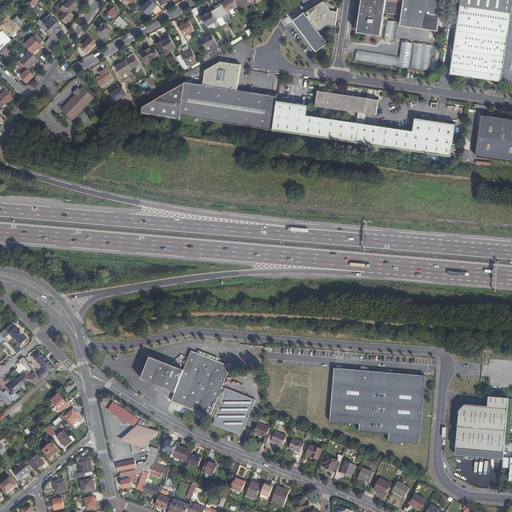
[(31,9),(39,0),(33,0),(28,6),(31,9)]
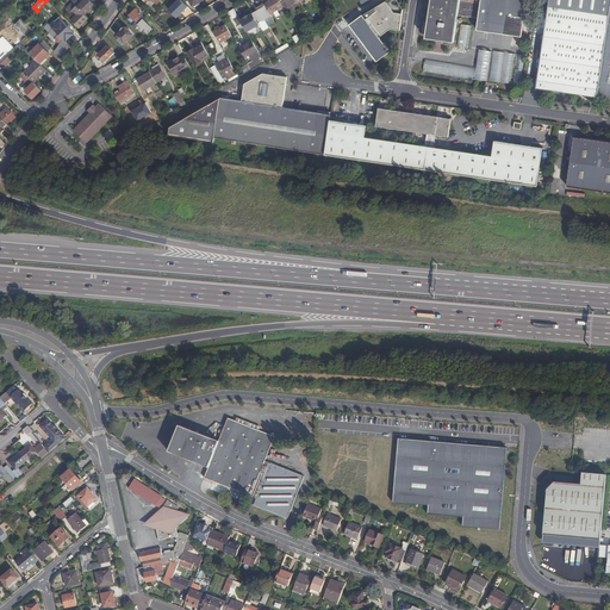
[(89,0),(86,0),(83,2),(79,7),(86,14),(95,5),(89,0)]
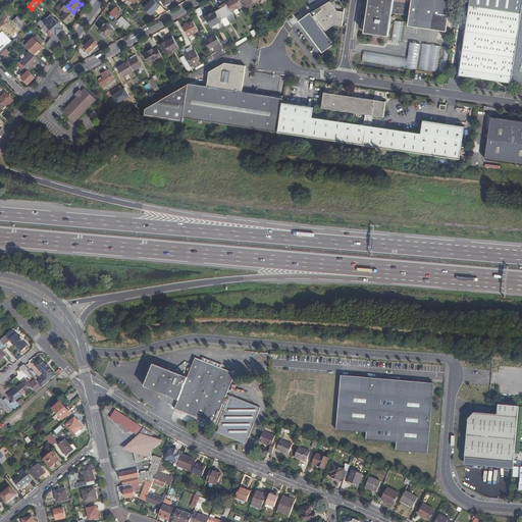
[(161,5),(155,0),(152,0),(145,7),(152,14),(161,5)]
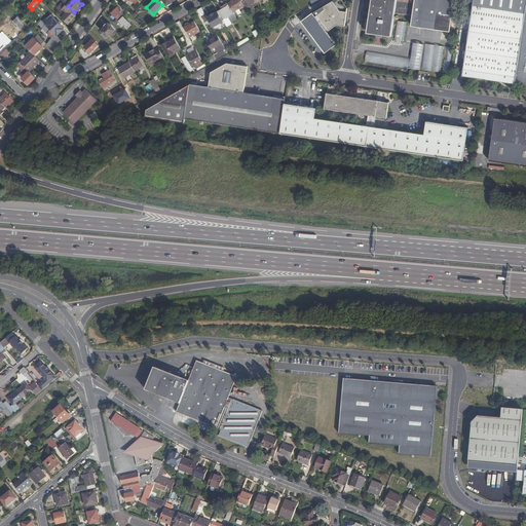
[(242,6),(245,5),(241,0),(232,0),(231,1),(231,2),(229,3),(230,5),(233,11),(239,7),(240,9),(243,7),(242,6)]
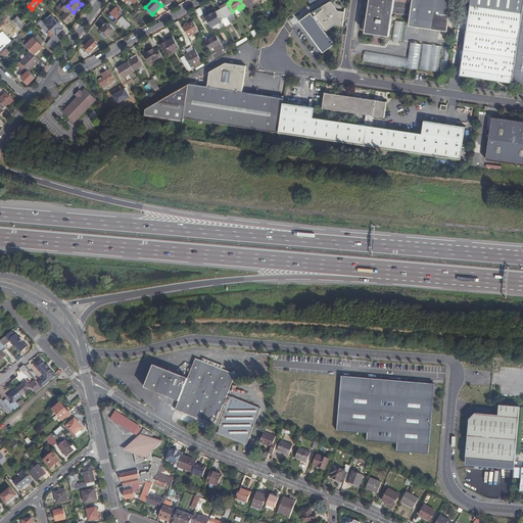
[(246,10),(256,4),(256,3),(254,0),(240,0),(243,5),(246,10)]
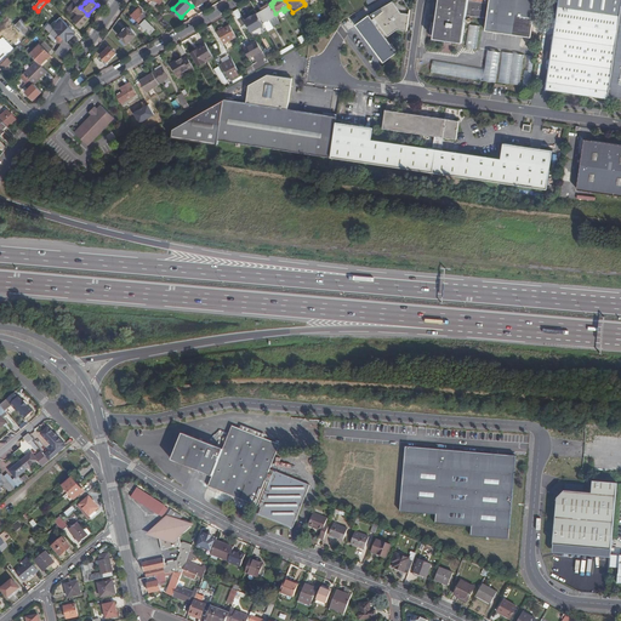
[(396,30),(408,32),(411,7),(405,0),(394,0),(372,13),(388,35),(396,30)]
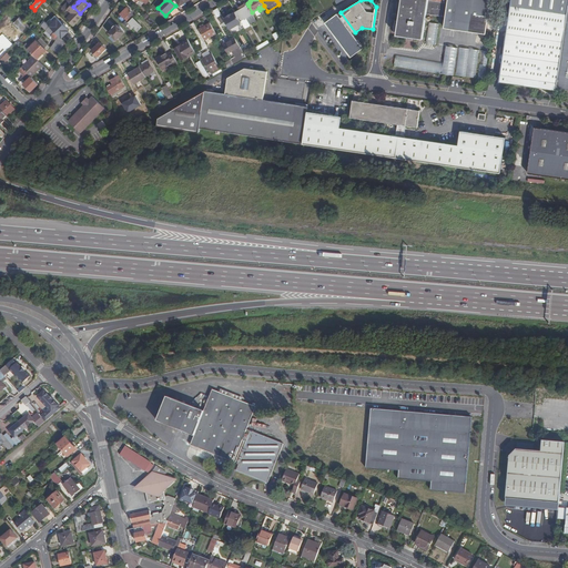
[(486,34),(490,0),(426,0),(425,0),(424,0),(424,1),(421,1),(419,0),(416,0),(415,0),(404,0),(404,2),(406,3),(405,6),(404,6),(404,8),(405,9),(405,11),(403,11),(403,13),(404,14),(404,16),(402,17),(402,18),(403,19),(403,22),(395,21),(395,23),(394,24),(393,28),(394,29),(394,31),(409,34),(408,38),(414,38),(415,34),(421,36),(422,29),(421,28),(421,26),(422,26),(423,19),(422,18),(423,14),(446,18),(444,28),(486,34)]
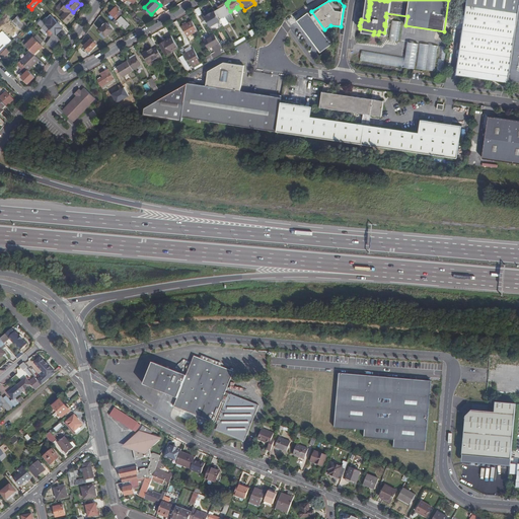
[(518,0),(467,0),(456,74),(508,82),(508,80),(518,6),(518,0)]
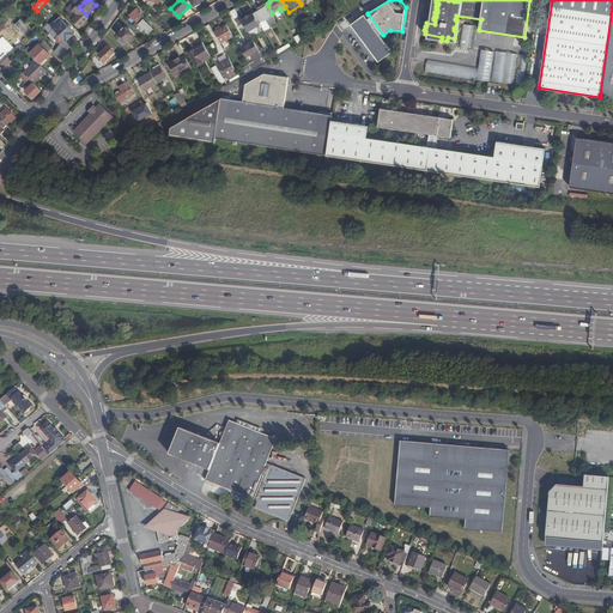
[(80,26),(90,18),(86,14),(79,7),(74,1),(68,7),(73,12),(76,10),(79,14),(73,20),(80,26)]
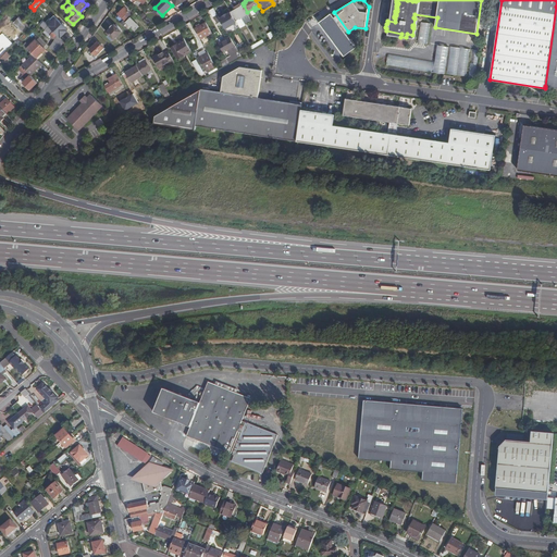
[(240,27),(252,21),(247,12),(244,5),(236,10),(232,12),(237,22),(240,27)]
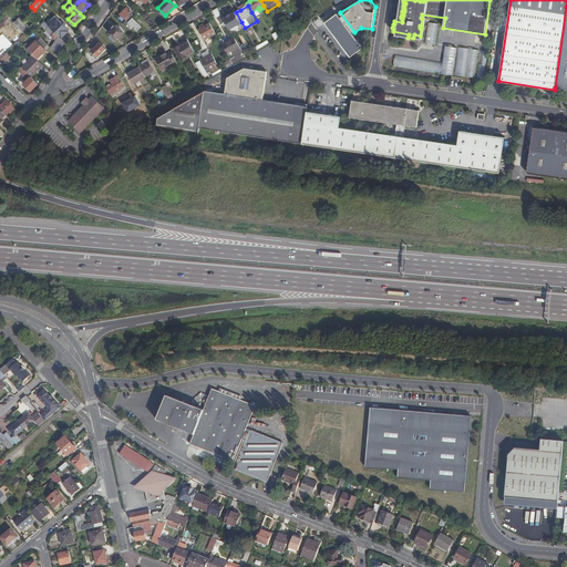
[(120,12),(125,21),(129,18),(126,16),(131,11),(127,7),(120,12)]
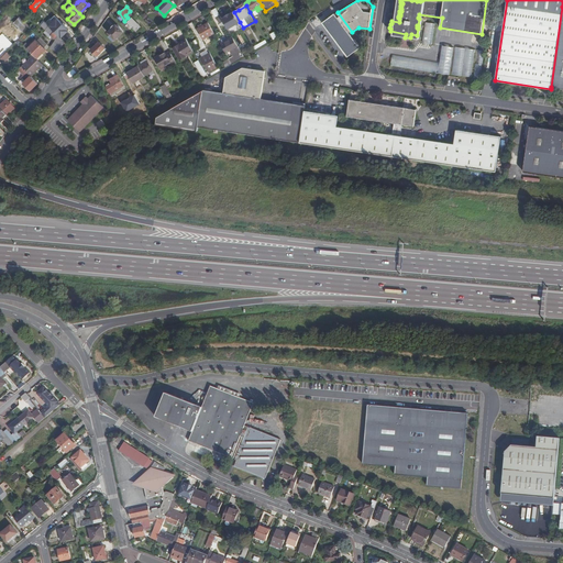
[(562,7),(551,87),(562,88),(562,7)]
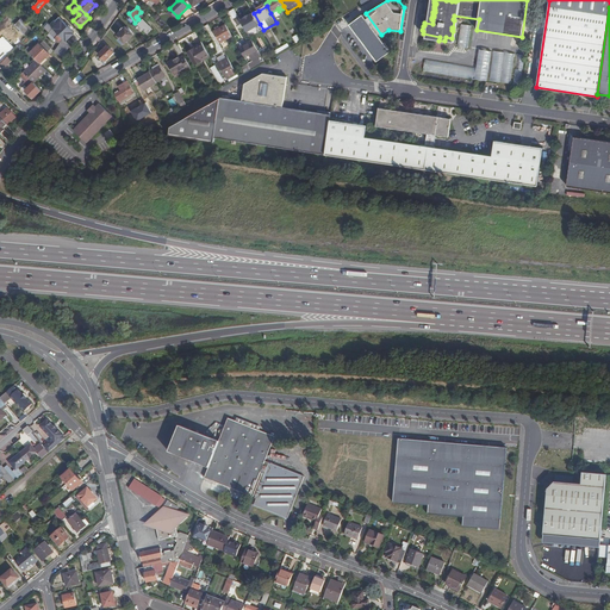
[(248,31),(260,24),(254,13),(249,16),(246,17),(241,20),(243,23),(248,31)]
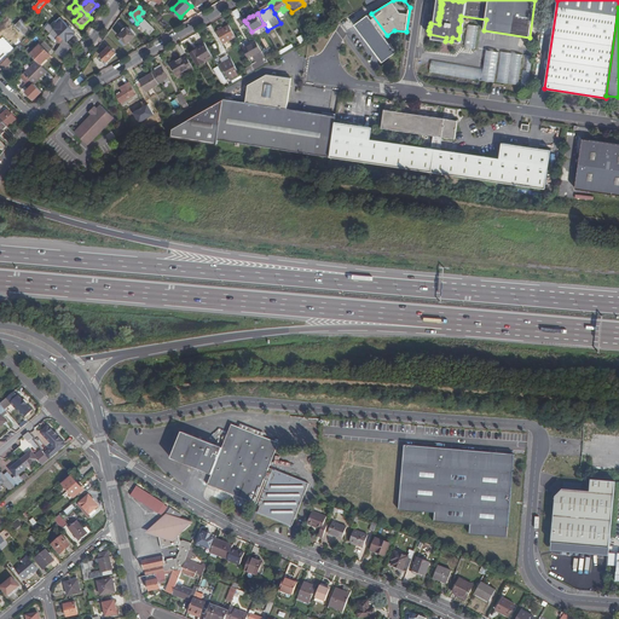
[(395,52),(369,16),(356,24),(382,62),(395,52)]
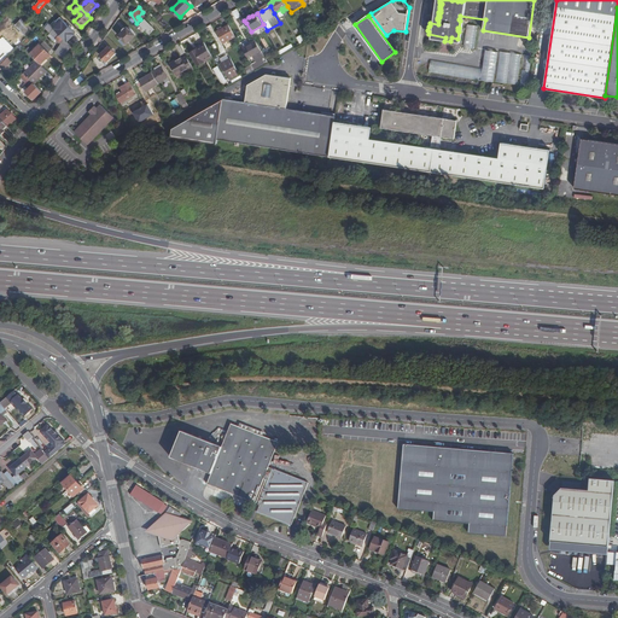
[(155,29),(145,19),(140,24),(150,34),(155,29)]
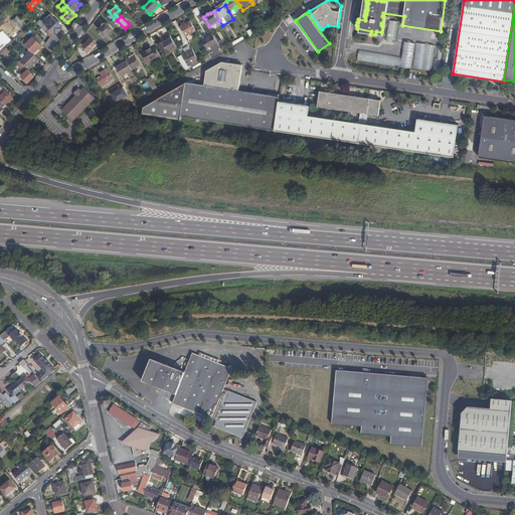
[(186,36),(196,30),(191,20),(180,27),(186,36)]
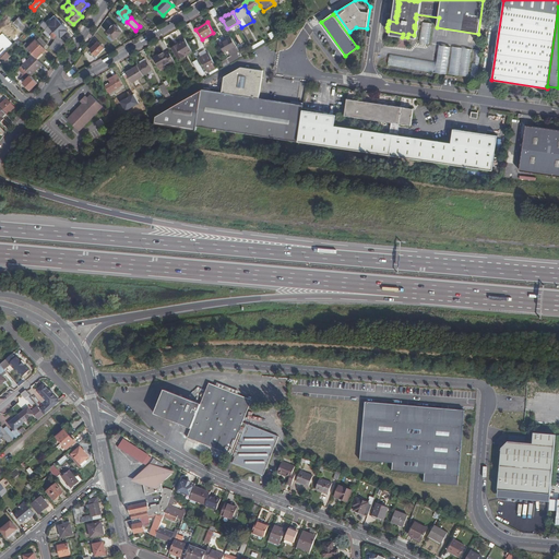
[(62,23),(55,31),(61,37),(69,30),(62,23)]
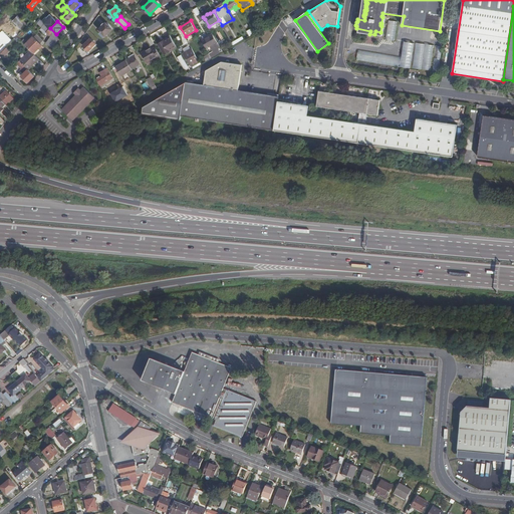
[(397,22),(389,21),(386,40),(395,41),(397,22)]
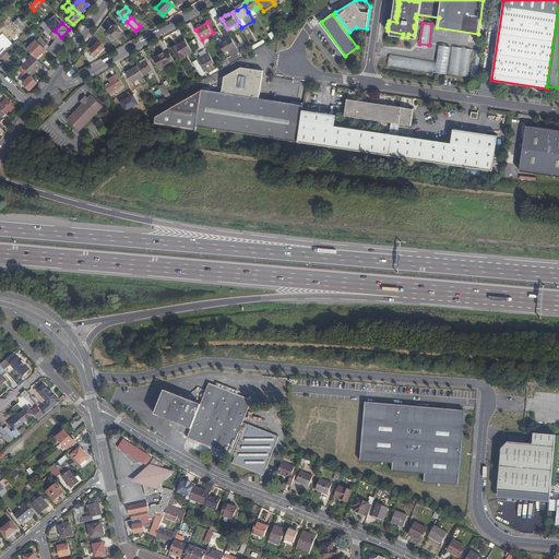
[(109,33),(107,35),(111,39),(114,38),(115,38),(122,32),(116,24),(108,32),(109,33)]
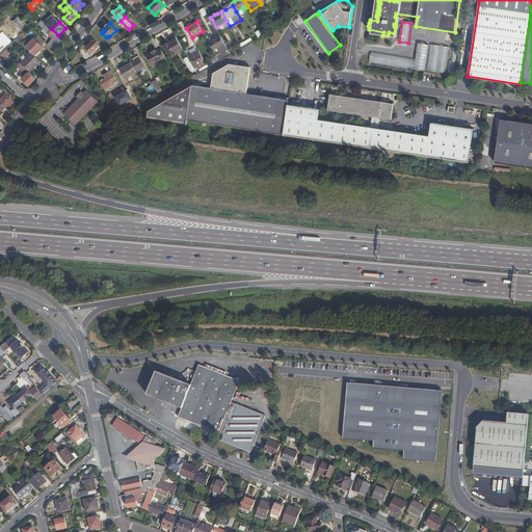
[(54,49),(61,40),(58,35),(52,29),(47,25),(44,28),(52,36),(53,35),(55,37),(49,45),(54,49)]
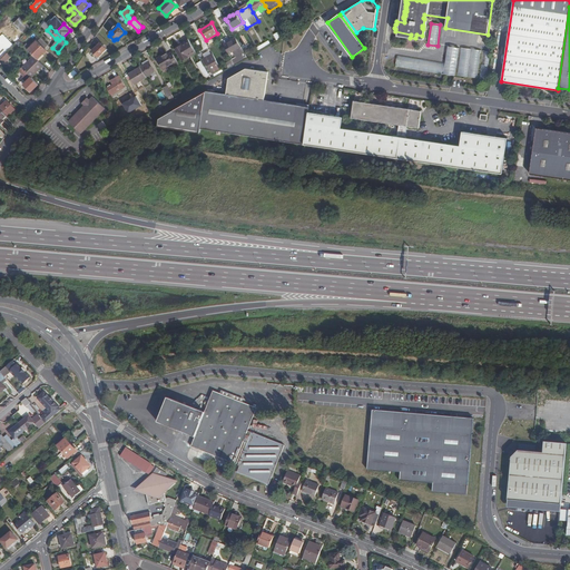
[(7,35),(5,32),(0,36),(0,39),(1,41),(0,41),(0,47),(3,50),(7,47),(6,46),(9,42),(5,37),(7,35)]
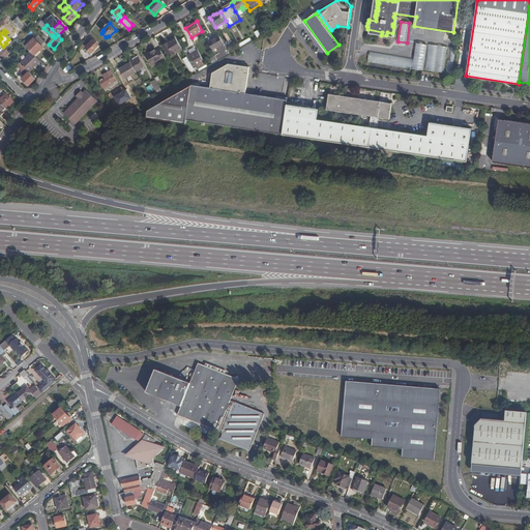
[(231,53),(221,36),(209,42),(214,50),(218,48),(222,53),(217,55),(219,59),(231,53)]
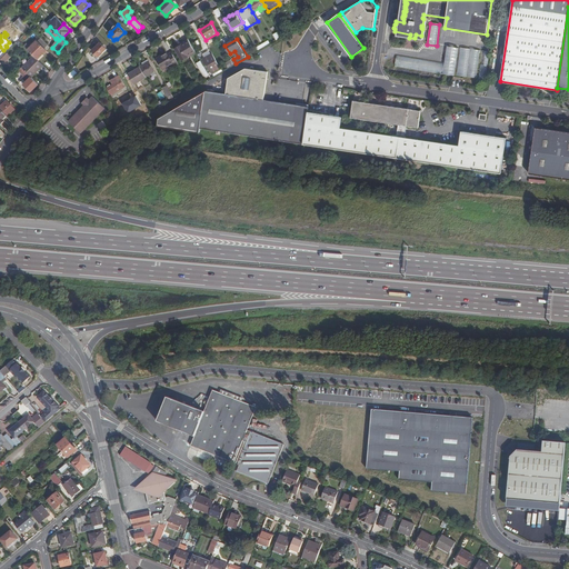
[(205,78),(210,75),(209,72),(201,60),(189,40),(175,48),(182,61),(183,60),(189,69),(197,63),(205,78)]
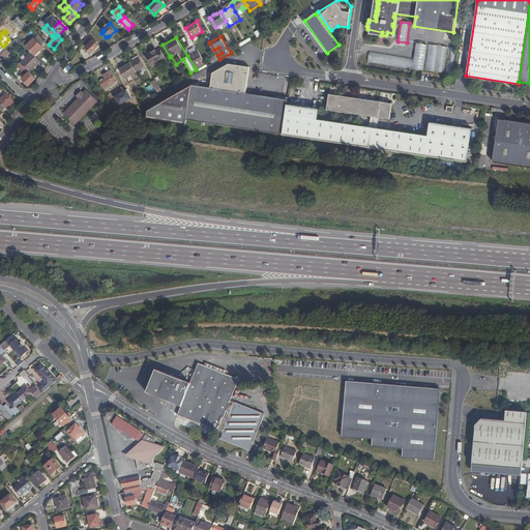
[(35,38),(26,46),(32,53),(35,55),(43,47),(35,38)]
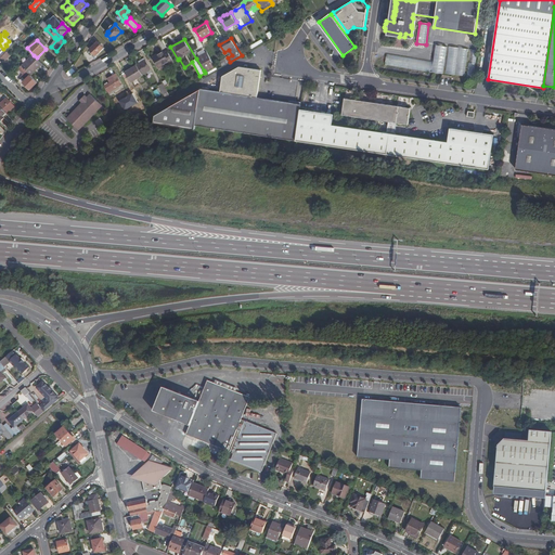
[(90,49),(95,54),(103,47),(103,46),(104,44),(101,40),(99,42),(99,41),(90,49)]
